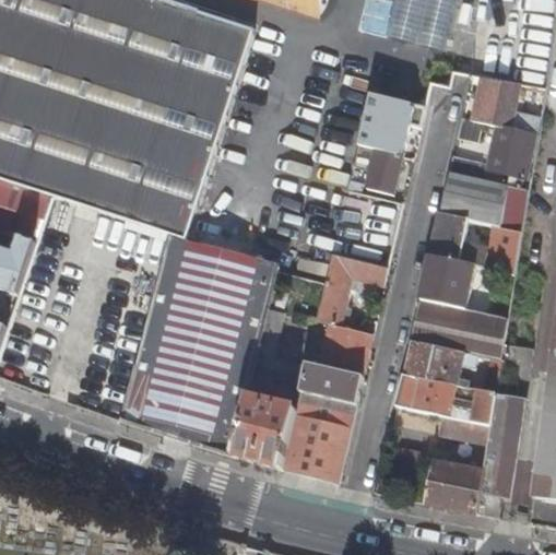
[(0,177),(51,195),(168,234),(185,238),(252,26),(170,0),(107,0),(106,6),(90,0),(0,0),(0,177)]
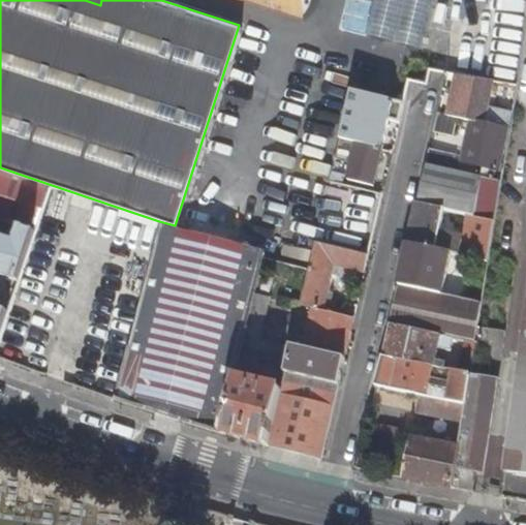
[(371,0),(350,88),(402,99),(407,78),(409,78),(413,61),(411,61),(414,50),(389,44),(394,21),(391,21),(396,0),(422,0),(429,2),(429,0),(371,0)]
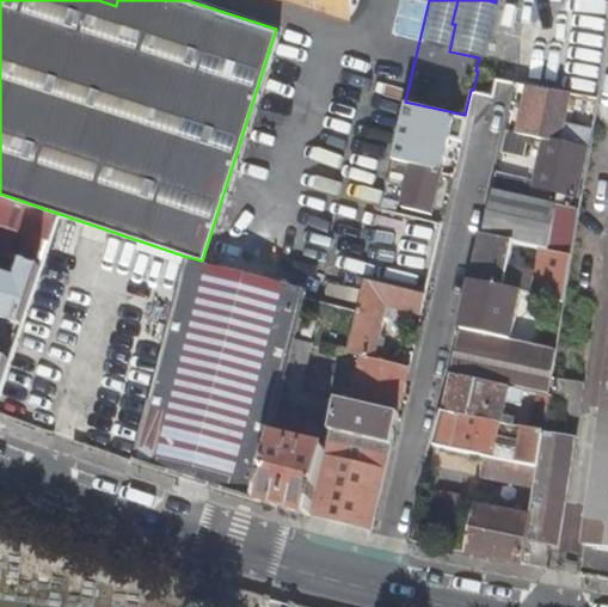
[(591,93),(526,83),(515,129),(516,129),(527,132),(545,136),(583,146),(585,146),(589,126),(587,124),(591,93)]
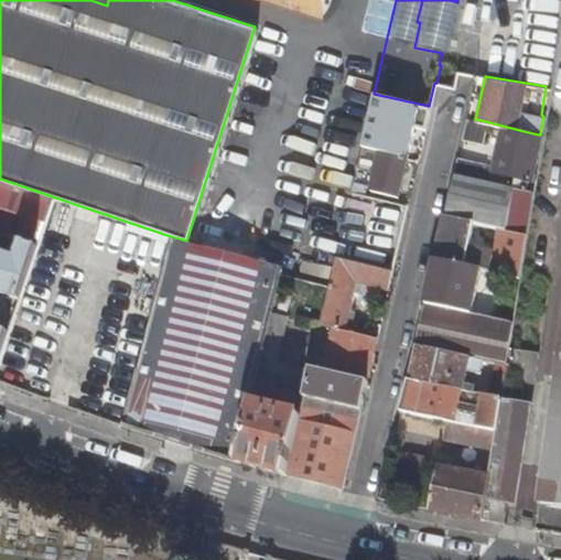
[(384,120),(423,129),(429,106),(374,94),(362,146),(376,149),(384,120)]
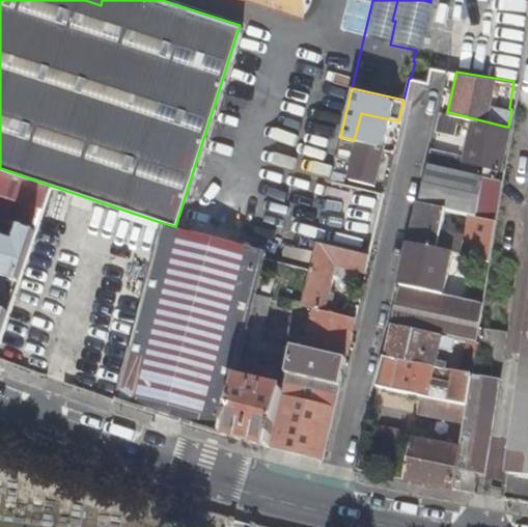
[(447,112),(438,110),(434,128),(453,132),(457,114),(448,112),(447,112)]
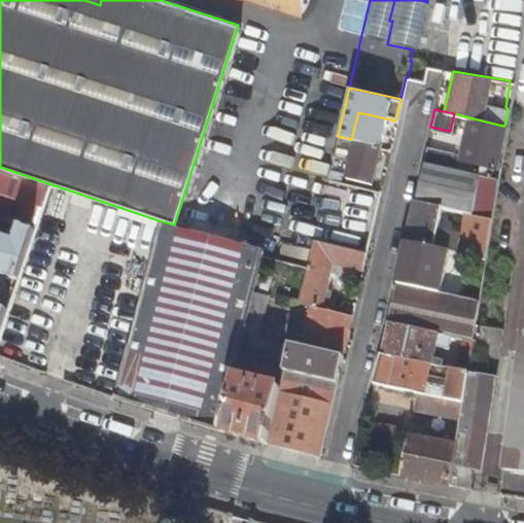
[(426,146),(423,160),(478,172),(496,177),(498,166),(493,165),(502,126),(469,117),(459,157),(452,154),(453,151),(426,146)]
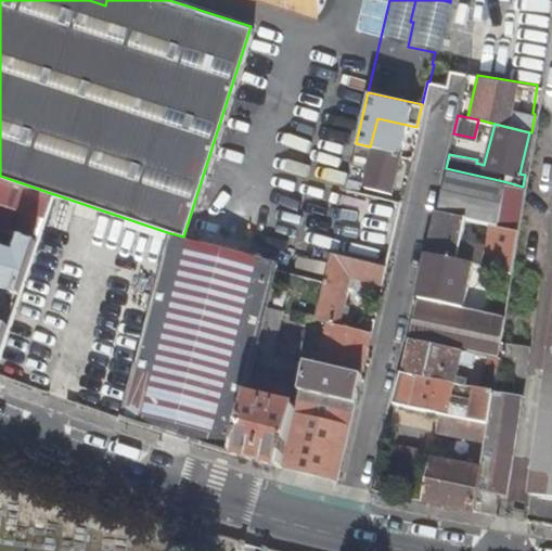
[(356,143),(347,177),(364,181),(364,184),(392,191),(399,153),(370,146),(356,143)]
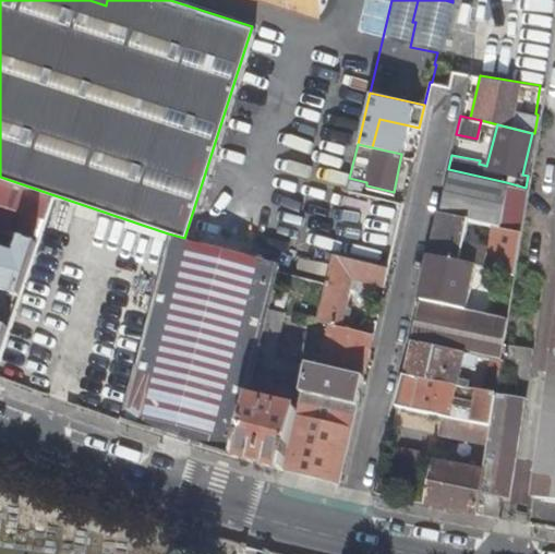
[(448,169),(438,213),(467,219),(491,225),(497,226),(506,182),(448,169)]
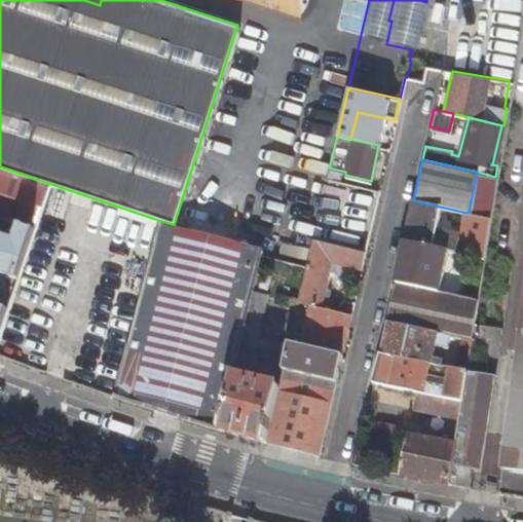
[(0,216),(17,222),(34,227),(48,183),(0,166),(0,216)]
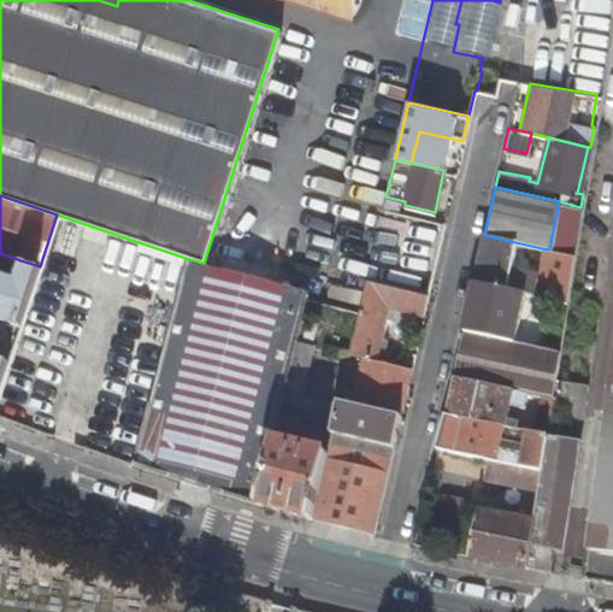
[(484,235),(473,281),(523,292),(566,300),(573,254),(549,249),(542,248),(536,276),(535,283),(507,277),(510,270),(516,242),(484,235)]
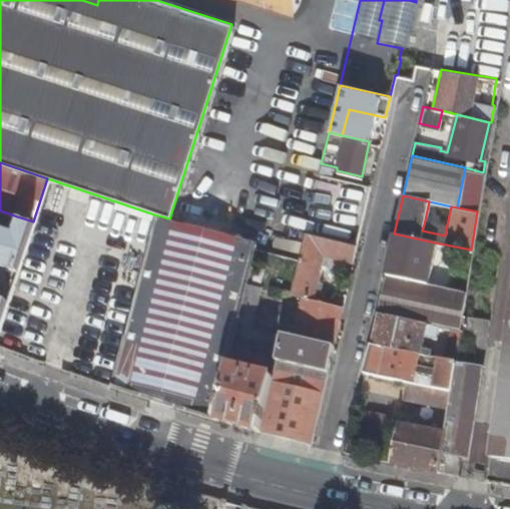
[(256,240),(169,218),(154,214),(109,384),(214,416),(226,364),(233,333),(235,323),(245,284),(256,240)]
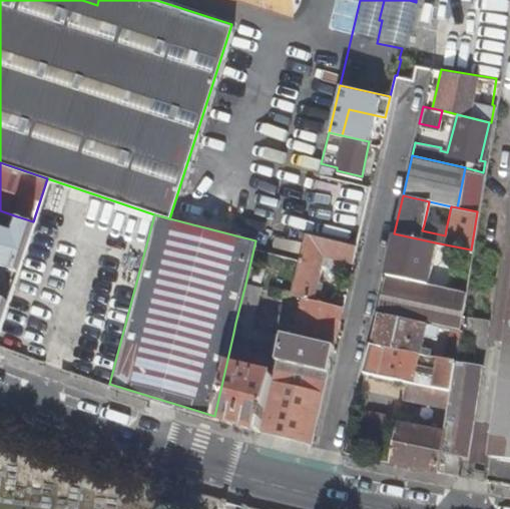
[(0,264),(16,270),(33,221),(17,216),(14,230),(0,225),(0,264)]
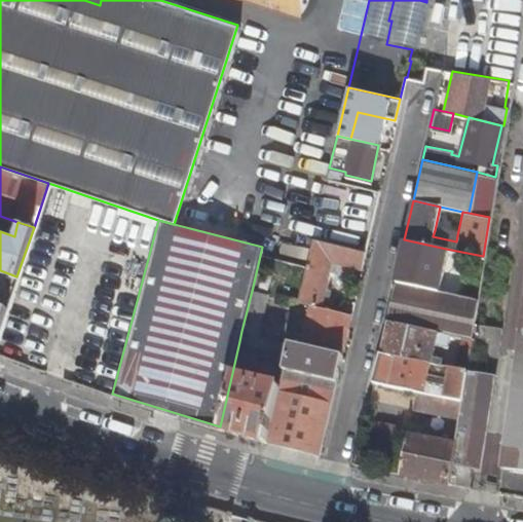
[(457,235),(435,230),(433,236),(456,241),(457,235)]
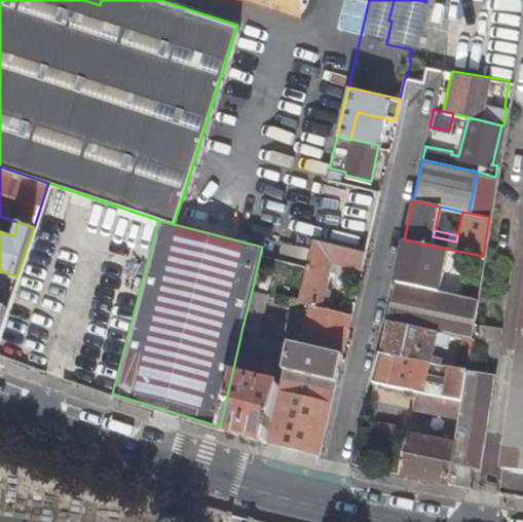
[(297,300),(308,303),(320,305),(331,261),(361,268),(365,250),(311,238),(297,300)]
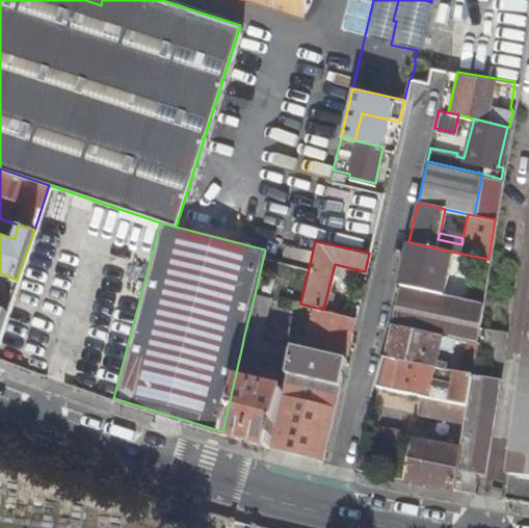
[(408,242),(399,283),(442,292),(451,252),(408,242)]
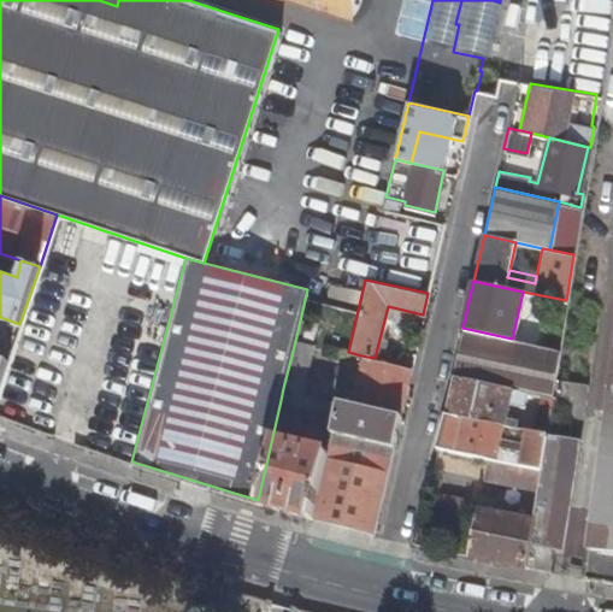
[(463,328),(451,374),(511,386),(541,393),(550,395),(554,377),(559,348),(512,339),(463,328)]
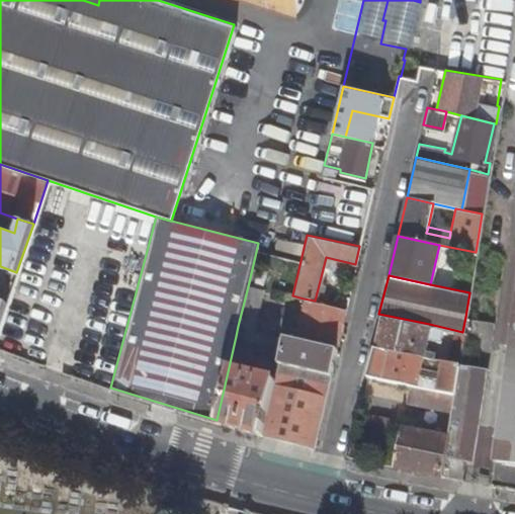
[(248,286),(238,326),(252,329),(262,289),(248,286)]
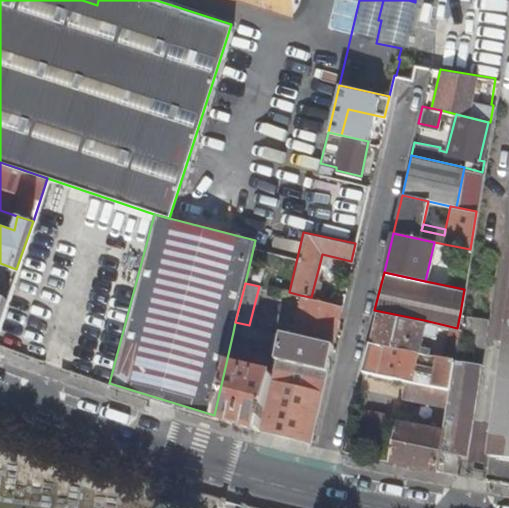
[(508,290),(484,474),(483,474),(482,477),(508,481),(508,290)]
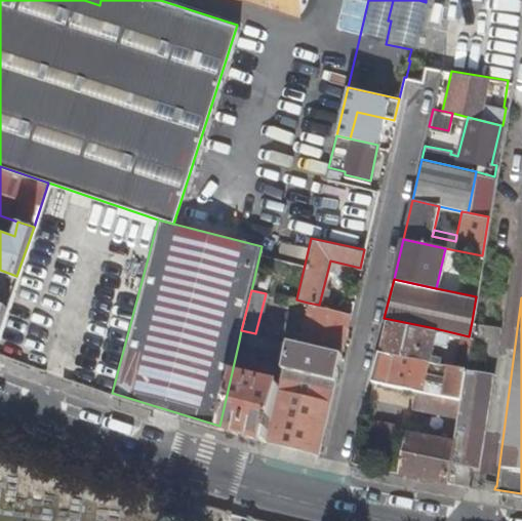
[(298,343),(339,352),(350,312),(319,305),(308,303),(298,343)]
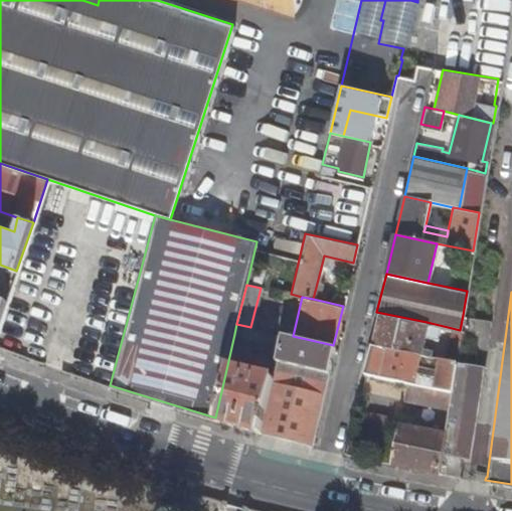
[(376,312),(369,342),(430,354),(431,349),(420,347),(427,322),(376,312)]
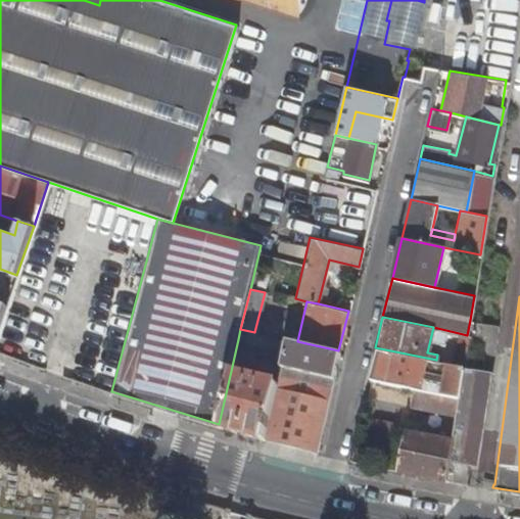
[(451,438),(444,478),(466,482),(469,462),(476,463),(489,373),(479,372),(482,352),(492,354),(497,324),(470,320),(467,335),(463,366),(458,396),(455,412),(451,438)]
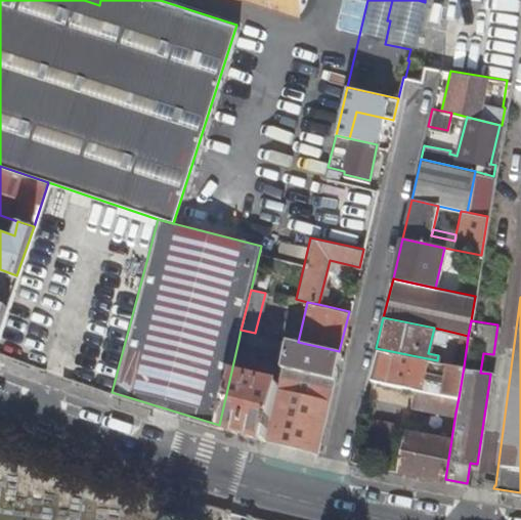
[(239,340),(265,346),(268,336),(255,333),(241,330),(239,340)]
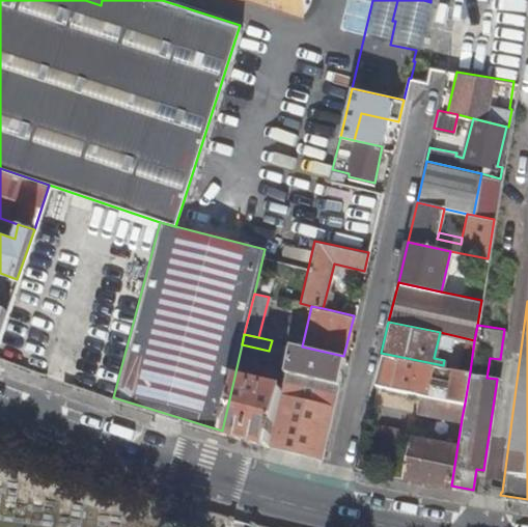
[(460,369),(470,371),(474,340),(466,338),(460,369)]
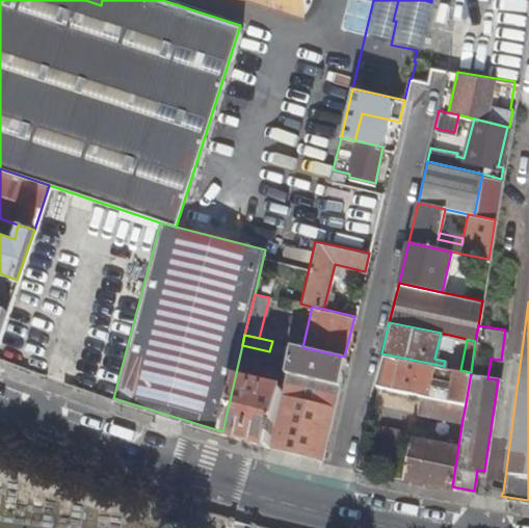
[(269,352),(289,355),(291,345),(272,341),(269,351),(269,352)]
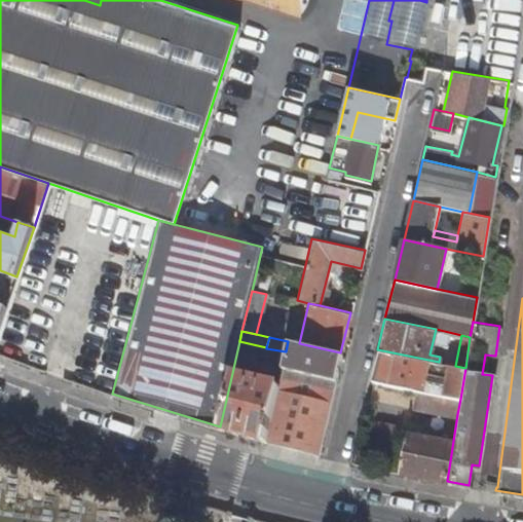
[(277,383),(264,439),(318,453),(340,352),(299,343),(288,341),(286,351),(277,383)]
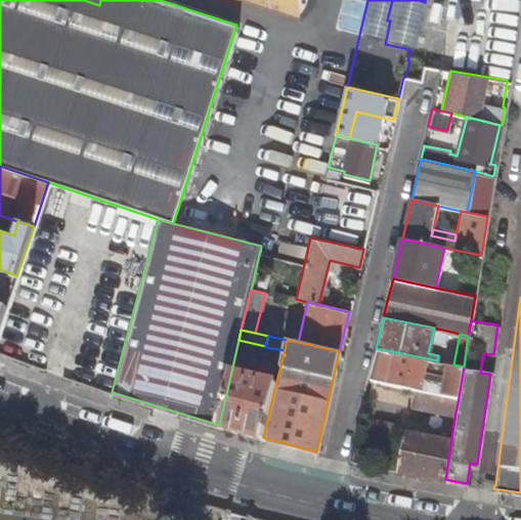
[(376,348),(368,378),(414,387),(459,397),(464,366),(453,364),(441,361),(437,360),(376,348)]
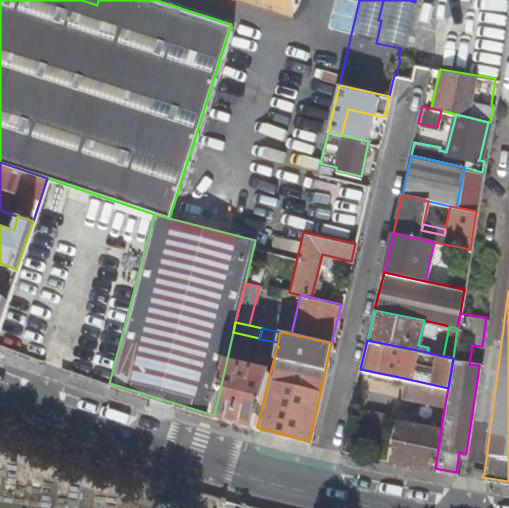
[(469,364),(479,365),(482,346),(472,345),(469,364)]
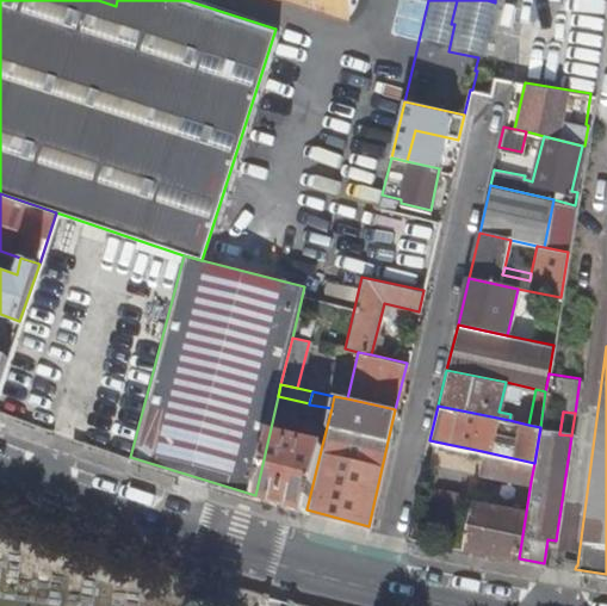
[(270,433),(255,495),(307,509),(322,445),(304,441),(304,439),(289,434),(287,438),(270,433)]
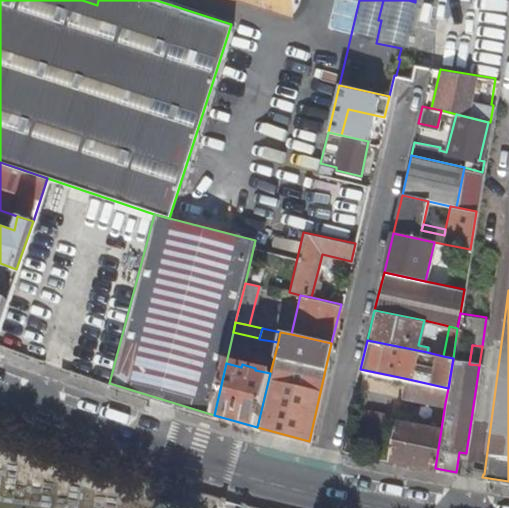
[(448,388),(404,378),(401,394),(445,403),(448,388)]
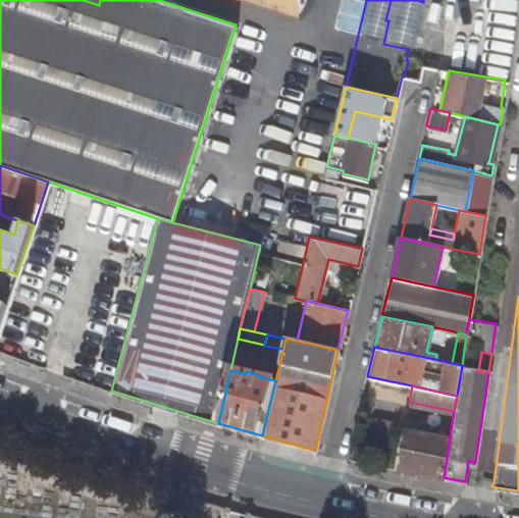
[(404,429),(396,467),(444,477),(450,437),(434,435),(435,426),(419,423),(417,431),(404,429)]
